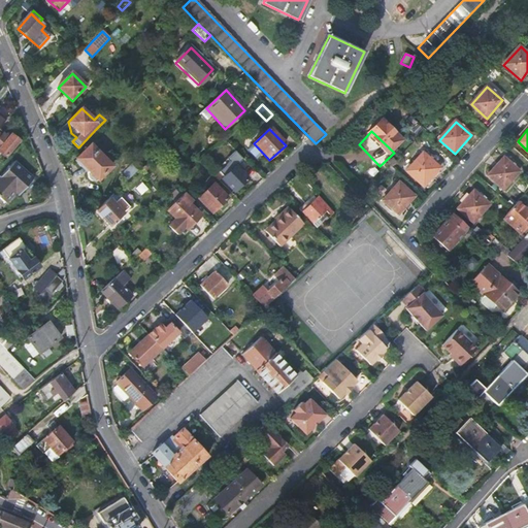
[(0,159),(2,157),(4,159),(18,143),(10,137),(7,140),(0,134),(0,159)]
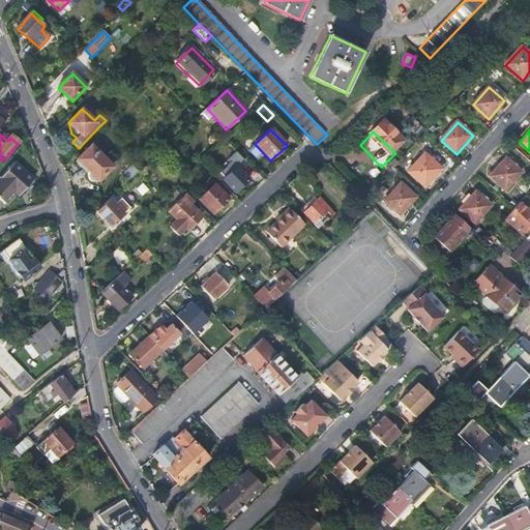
[(235,162),(240,156),(225,140),(219,145),(235,162)]
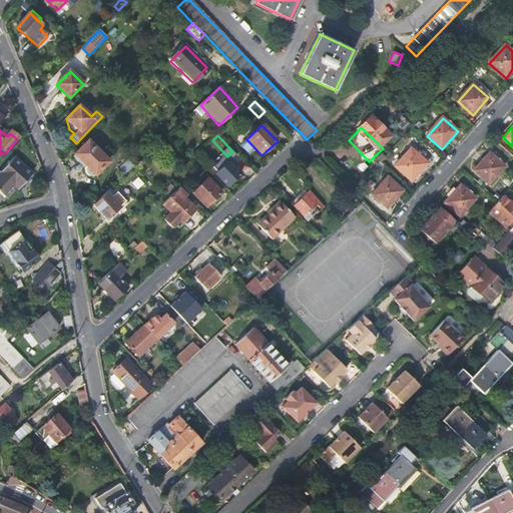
[(108,162),(88,140),(74,154),(85,166),(84,168),(84,170),(84,172),(85,174),(87,176),(90,177),(92,177),(94,176),(95,175),(108,162)]
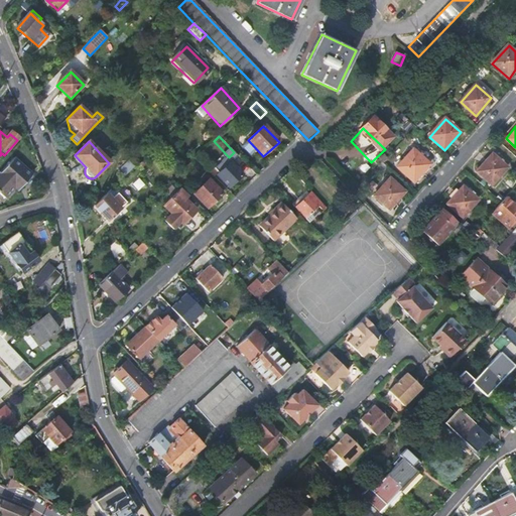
[(431,164),(414,149),(397,167),(414,183),(431,164)]
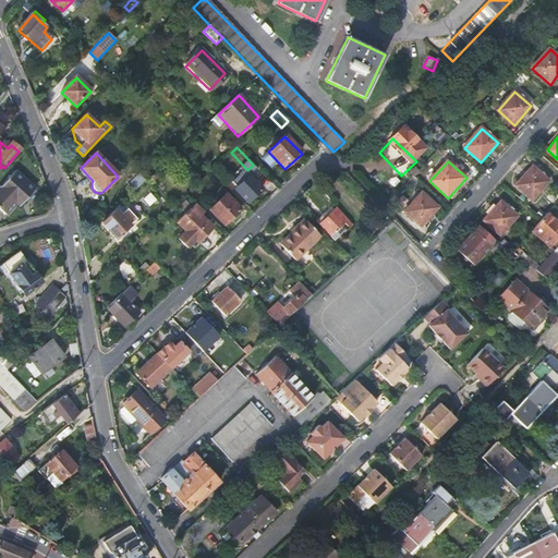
[(245,173),(249,177),(254,183),(263,176),(253,165),(245,173)]
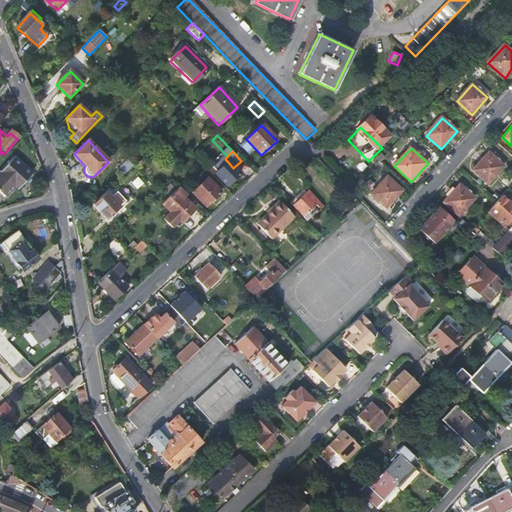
[(504,166),(489,152),(473,170),(489,184),(504,166)]
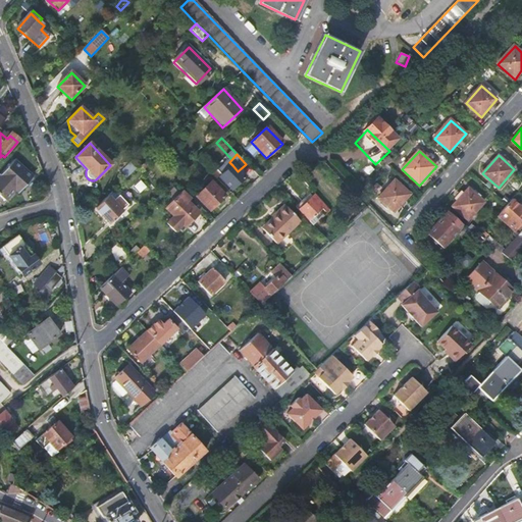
[(33,178),(13,162),(0,176),(0,198),(5,203),(18,188),(21,191),(33,178)]
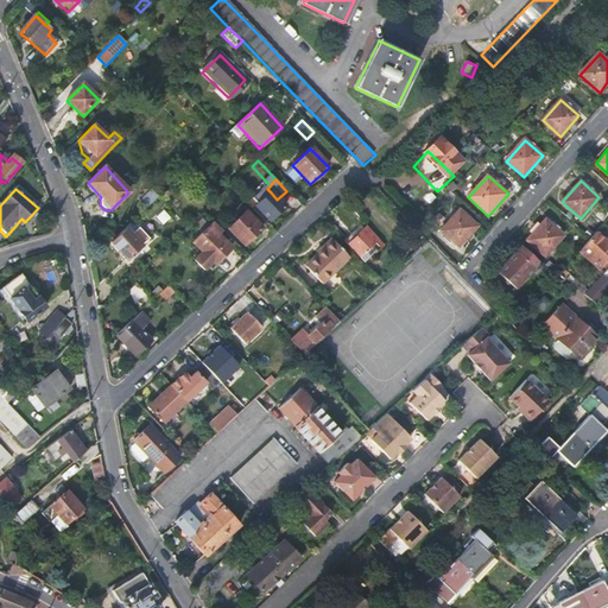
[(271,192),(267,189),(258,197),(261,201),(271,192)]
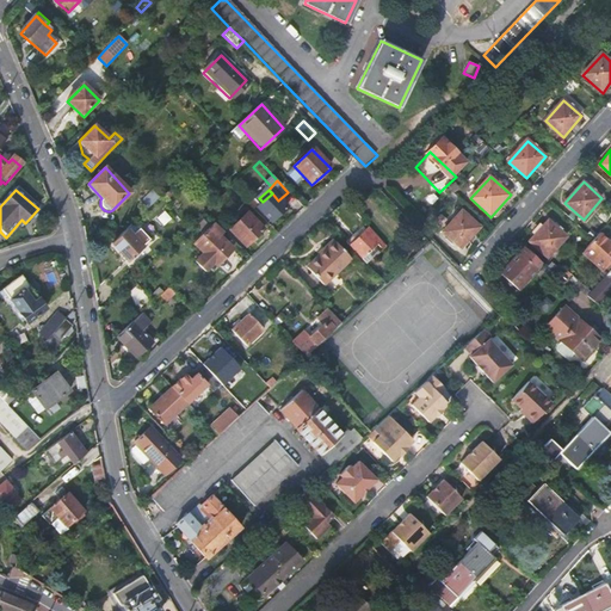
[(153,192),(140,204),(147,211),(160,201),(159,199),(153,192)]
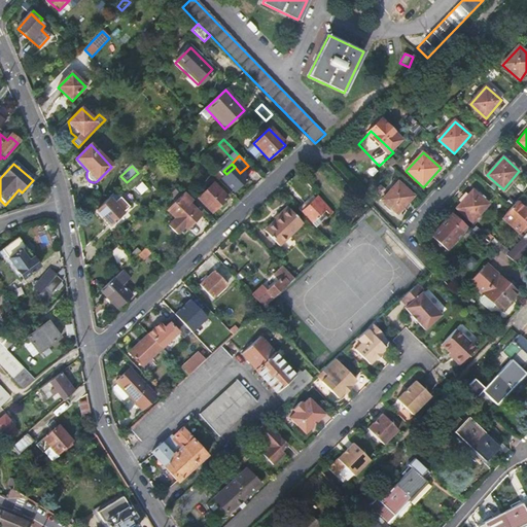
[(221,179),(234,192),(247,180),(240,173),(235,167),(226,174),(221,179)]
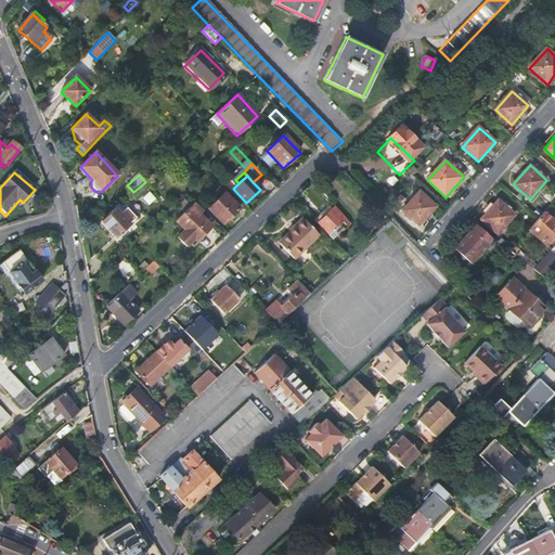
[(437,207),(418,191),(400,210),(418,227),(437,207)]
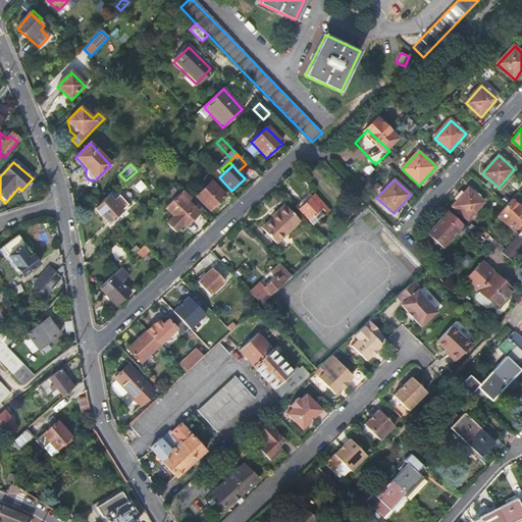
[(225,196),(212,181),(195,197),(209,211),(225,196)]
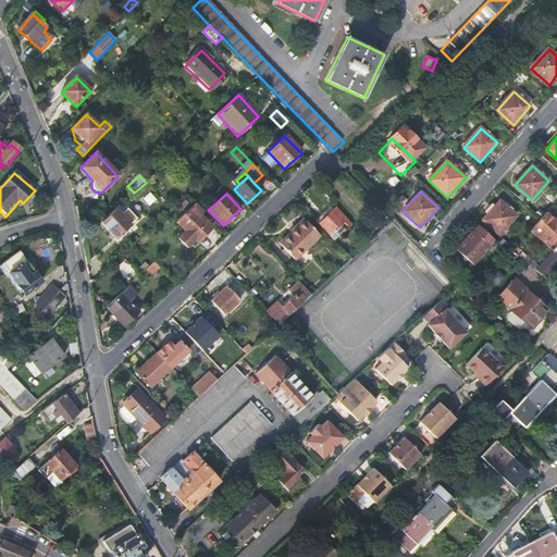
[(518,217),(500,201),(483,220),(500,236),(518,217)]
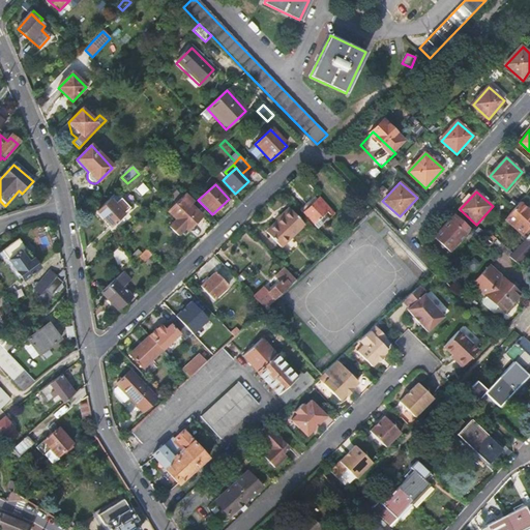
[(116,194),(95,212),(110,227),(114,223),(116,225),(124,217),(121,215),(128,208),(116,194)]
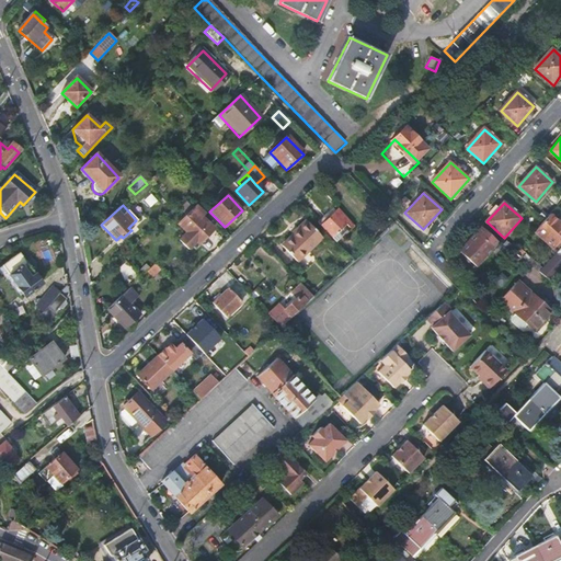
[(186,233),(179,241),(189,250),(196,243),(198,245),(215,230),(203,218),(207,214),(198,205),(178,224),(186,233)]
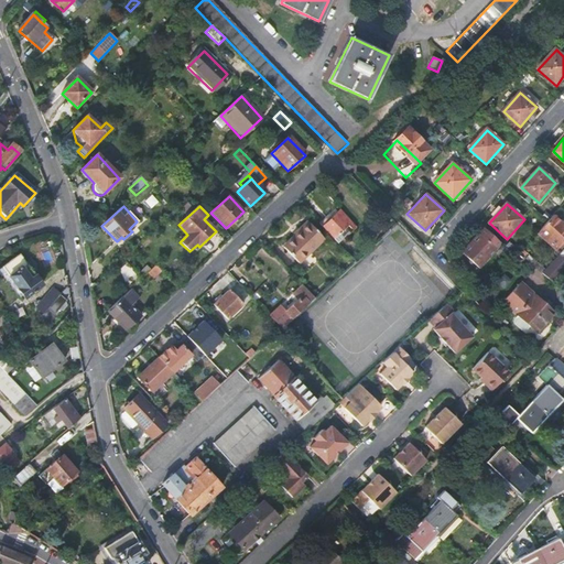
[(343,210),(324,228),(335,238),(344,230),(347,232),(350,230),(347,227),(350,224),(348,220),(350,219),(343,210)]
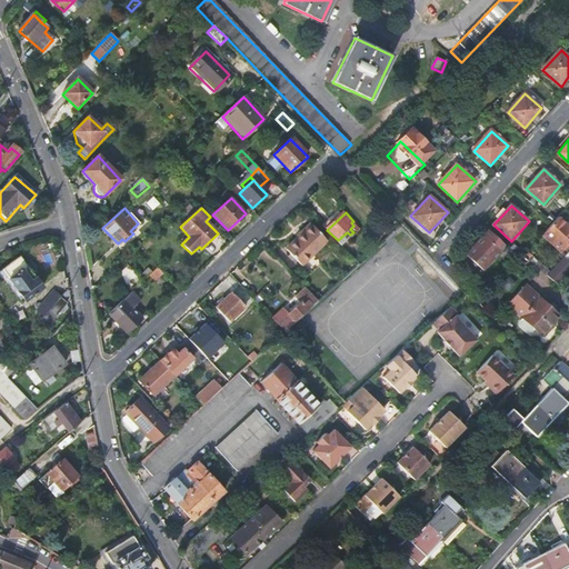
[(552,223),(542,235),(562,252),(568,243),(568,225),(559,217),(552,223)]
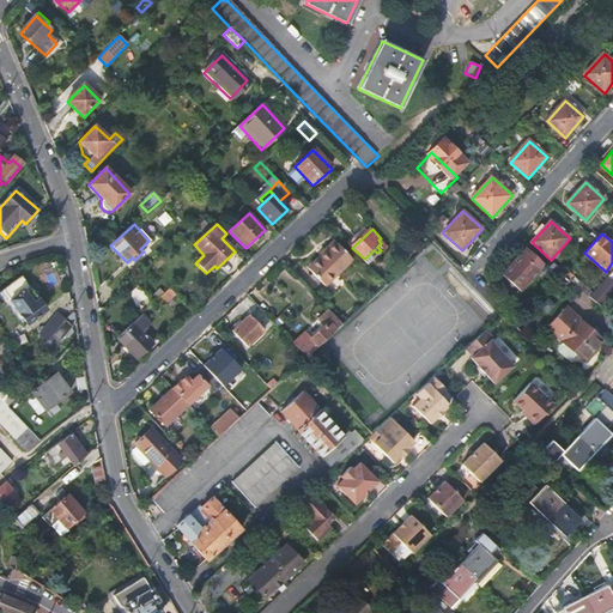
[(354,261),(337,242),(327,250),(328,252),(309,269),(327,287),(354,261)]
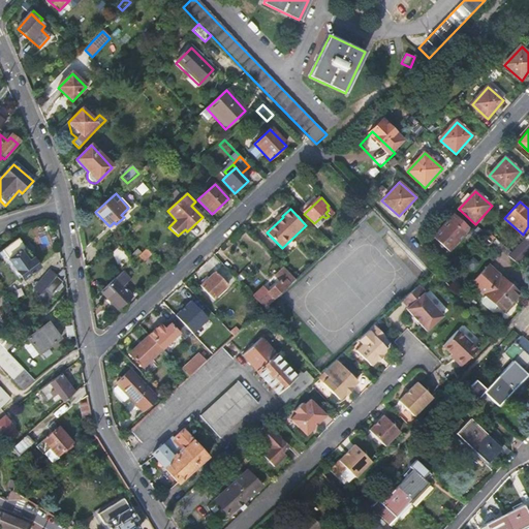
[(466,234),(450,219),(433,238),(449,252),(466,234)]
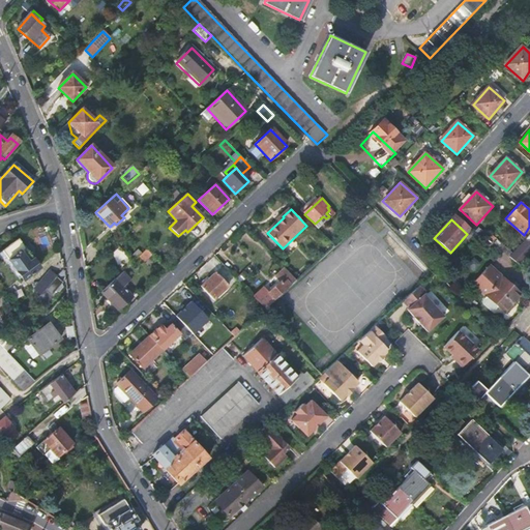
[(529,235),(525,242),(524,241),(512,254),(510,257),(519,264),(529,252),(529,235)]
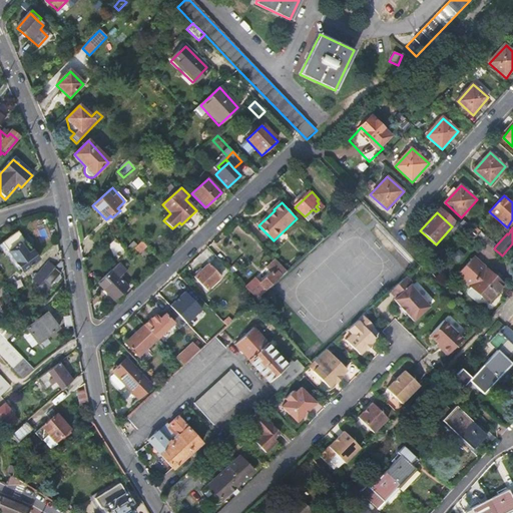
[(24,239),(18,230),(2,241),(23,271),(39,259),(33,250),(29,253),(21,241),(24,239)]
